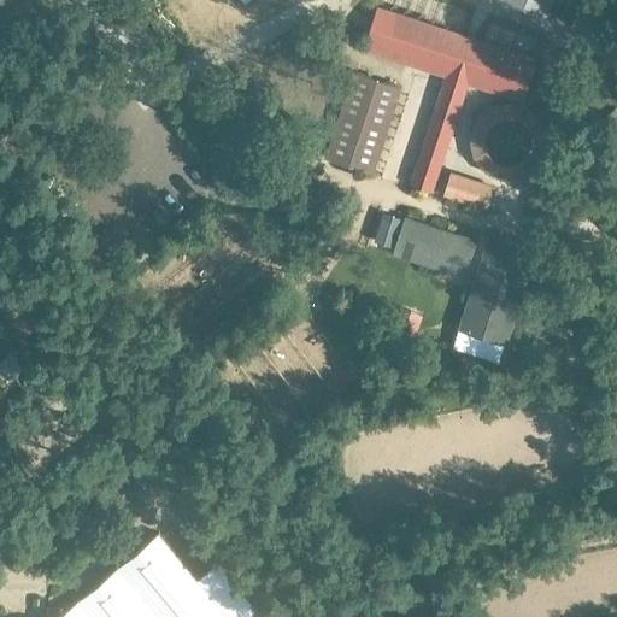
[(506,0),(571,24),(580,0),(506,0)]
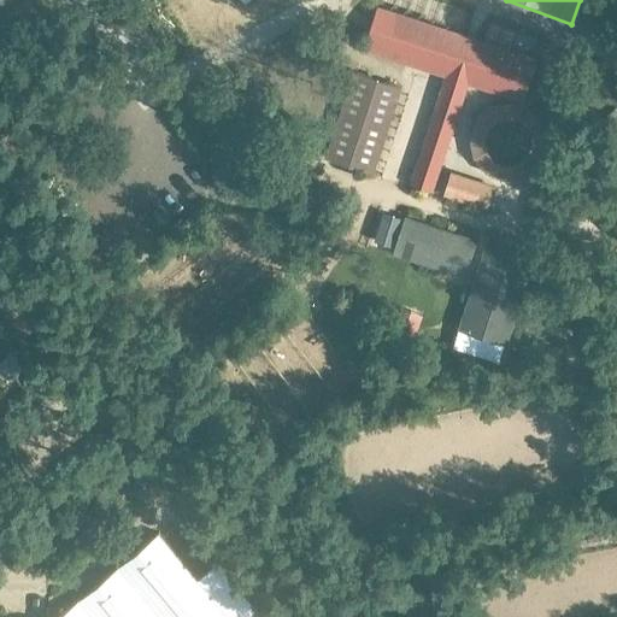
[(378,5),(364,48),(445,75),(411,183),(433,191),(469,82),(524,100),(539,58),(378,5)]
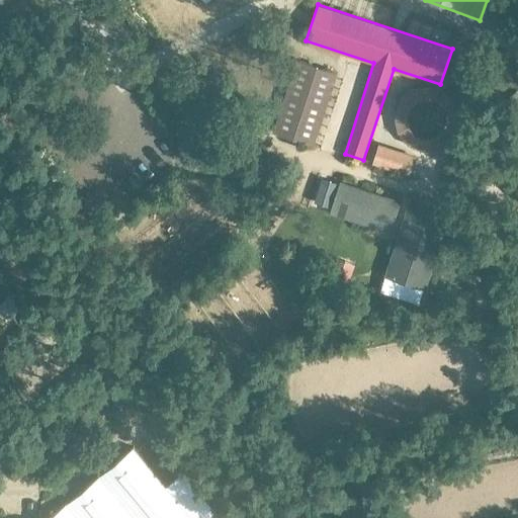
[(296,59),(273,132),(314,145),(338,72),(296,59)]
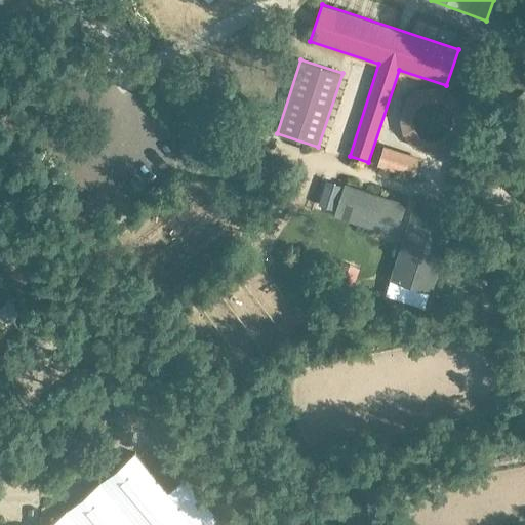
[(462,135),(467,126),(467,115),(463,105),(458,96),(449,89),(440,86),(429,85),(418,89),(409,95),(403,105),(400,116),(401,127),(406,137),(414,146),(425,151),(436,152),(446,150),(455,144),(462,135)]
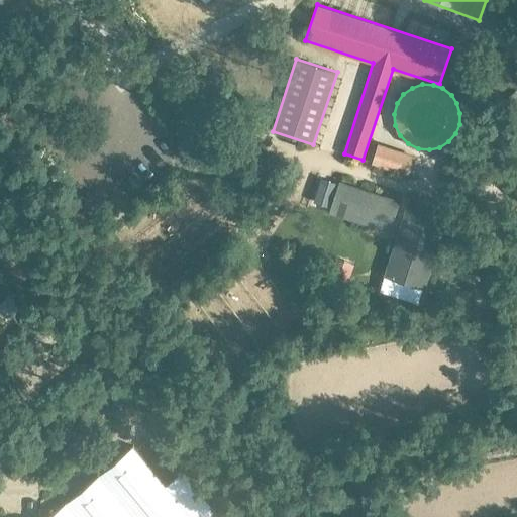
[(378,143),(372,163),(409,175),(415,156),(378,143)]
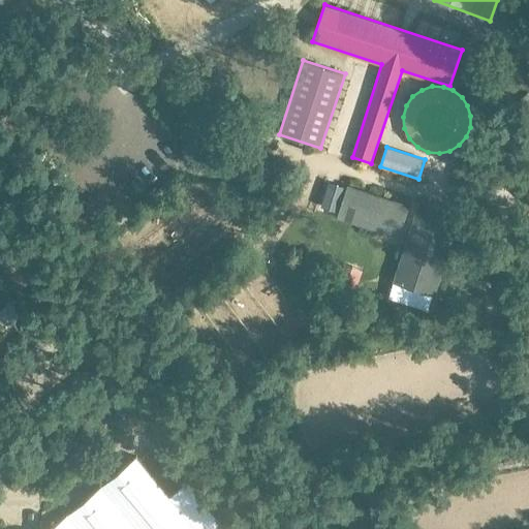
[(347,184),(337,217),(399,238),(410,205),(347,184)]
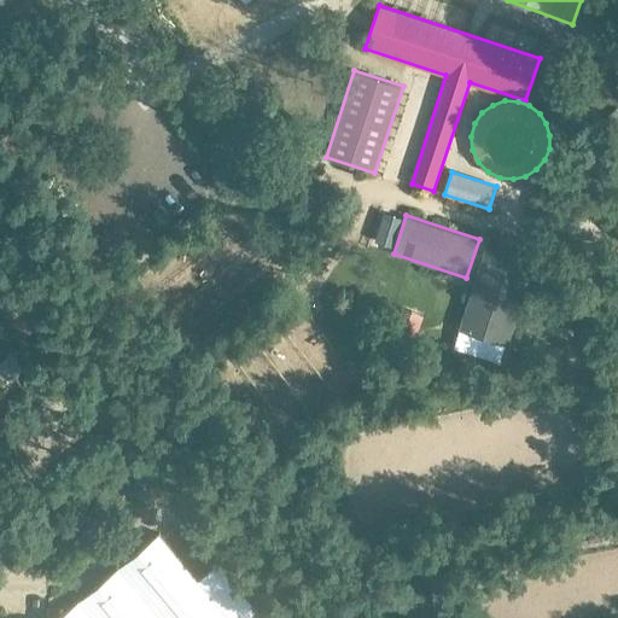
[(491,232),(460,328),(508,345),(540,248),(491,232)]
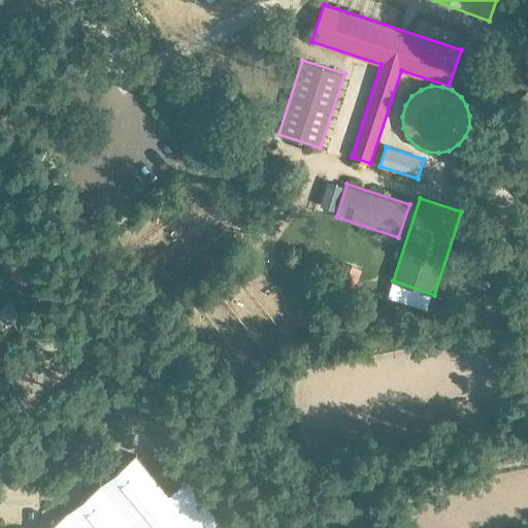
[(225,527),(187,482),(169,496),(136,456),(48,527),(225,527)]
